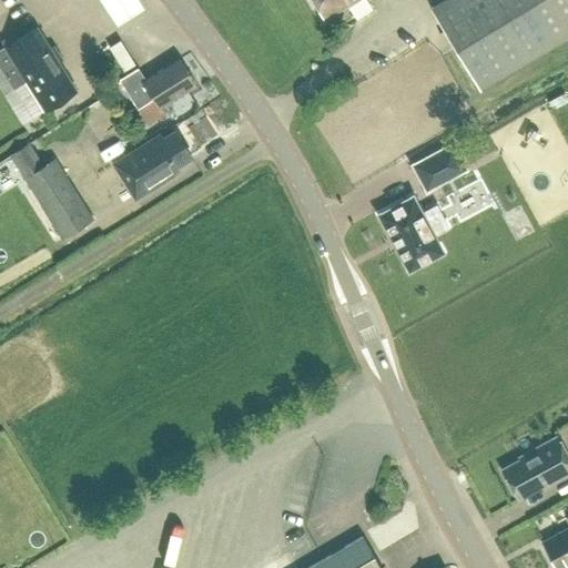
[(105,0),(111,12),(135,0),(105,0)]
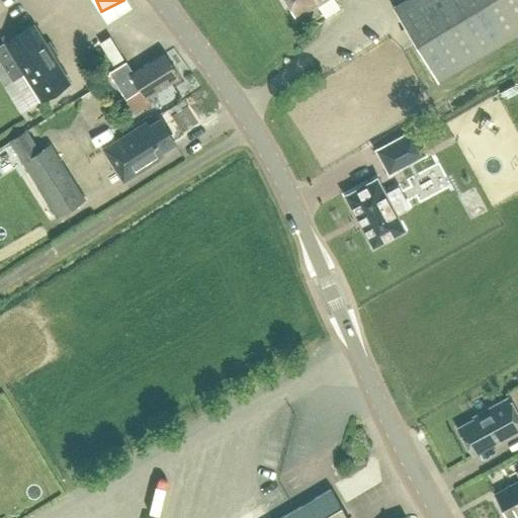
[(284,0),(294,16),(321,0),(335,0),(336,0),(284,0)]
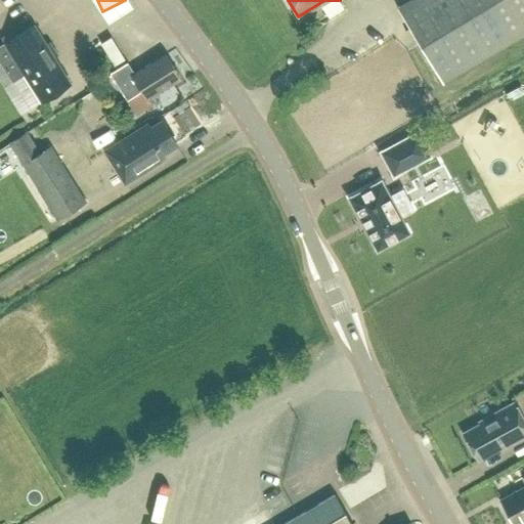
[(523,0),(408,0),(396,7),(441,82),(523,32),(523,0)]
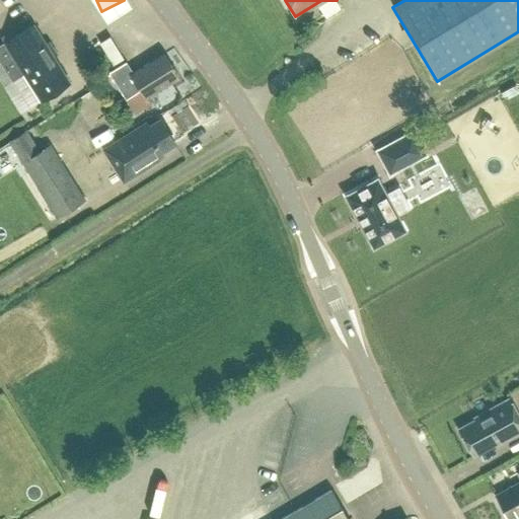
[(41,100),(68,83),(31,24),(0,44),(0,62),(11,80),(23,73),(41,100)]
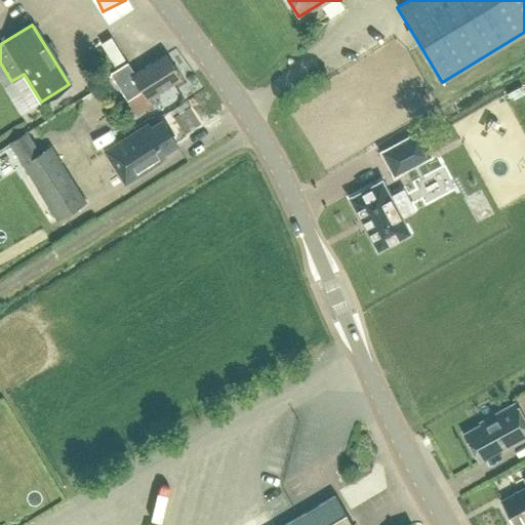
[(114,65),(124,58),(111,37),(101,43),(114,65)]
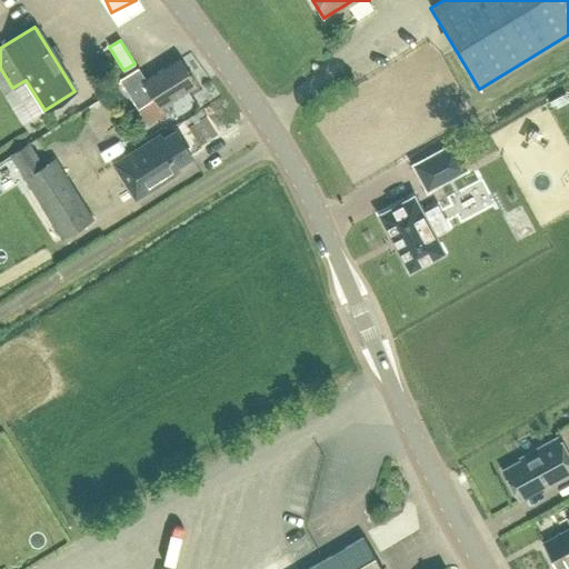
[(119,78),(136,106),(151,97),(158,107),(195,85),(178,58),(143,80),(136,68),(119,78)]
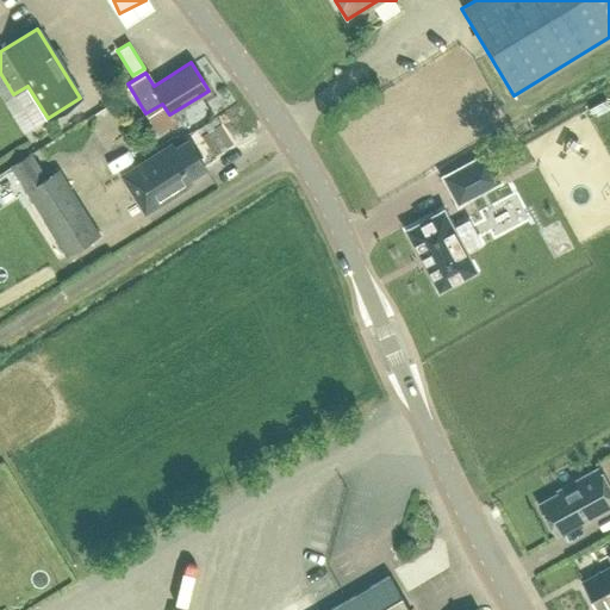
[(190,179),(205,168),(187,141),(174,149),(170,144),(120,175),(144,213),(192,184),(190,179)]
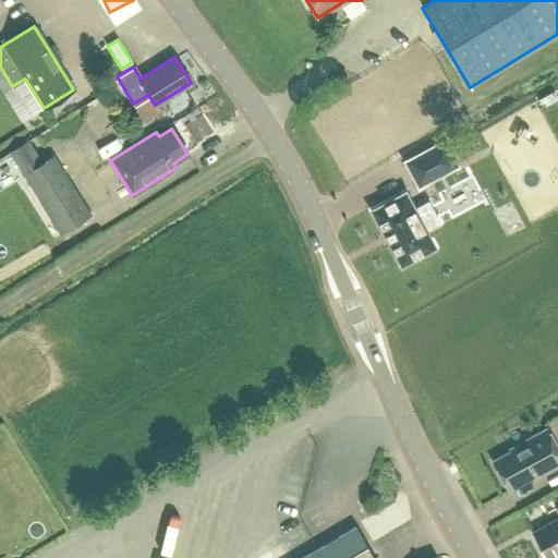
[(60,233),(91,215),(53,155),(41,162),(27,141),(9,152),(60,233)]
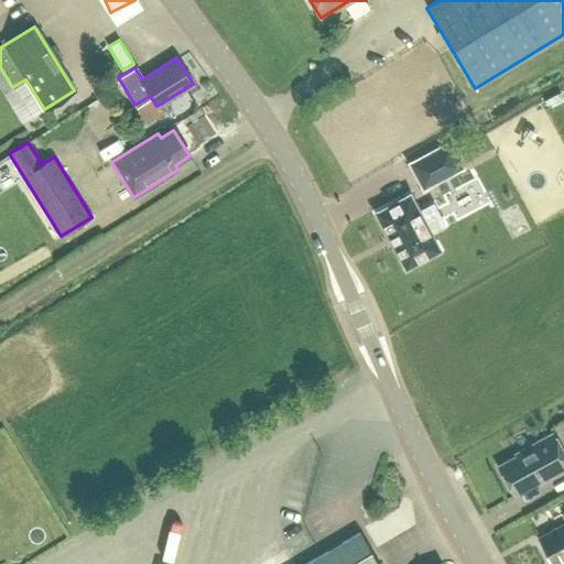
[(377,212),(375,213),(376,215),(377,215),(404,266),(405,268),(408,267),(407,267),(436,250),(436,251),(438,250),(437,248),(429,232),(441,226),(442,226),(444,225),(443,223),(442,224),(433,207),(433,206),(432,204),(431,205),(431,206),(419,213),(410,197),(410,196),(409,195),(407,196),(408,196),(377,213),(377,212)]
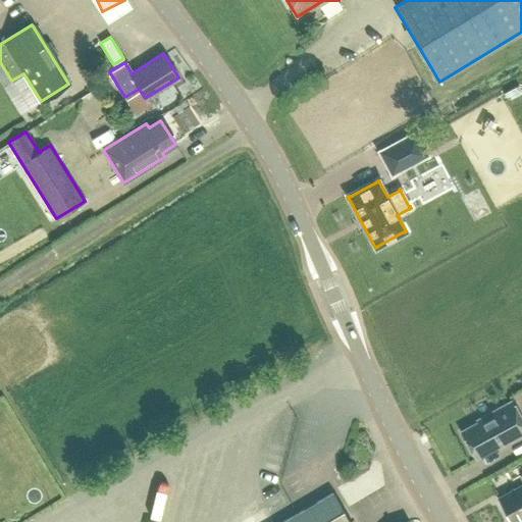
[(460,430),(475,458),(503,442),(504,445),(521,434),(521,419),(511,400),(476,419),(477,421),(460,430)]
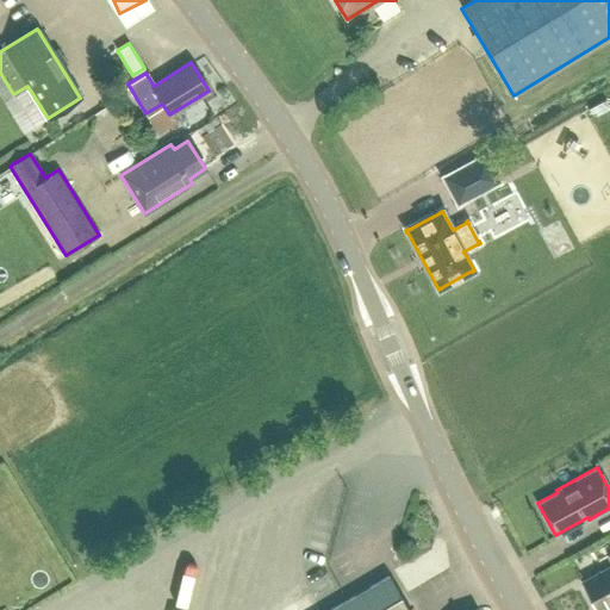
[(607,555),(609,561),(609,566),(580,583),(595,609),(597,609),(609,603),(609,542),(608,537),(598,543),(605,556),(607,555)]
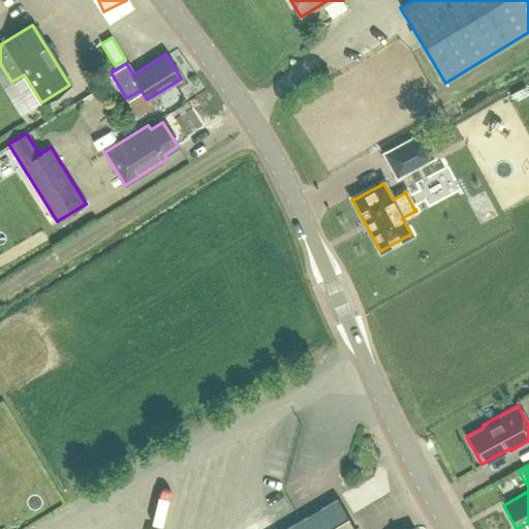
[(412,528),(411,527),(408,528),(353,528),(336,499),(284,528),(412,528)]
